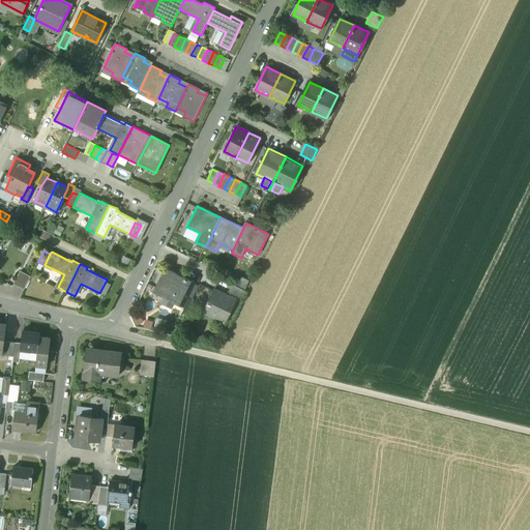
[(194,283),(165,268),(153,292),(182,305),(186,297),(193,283),(194,283)]
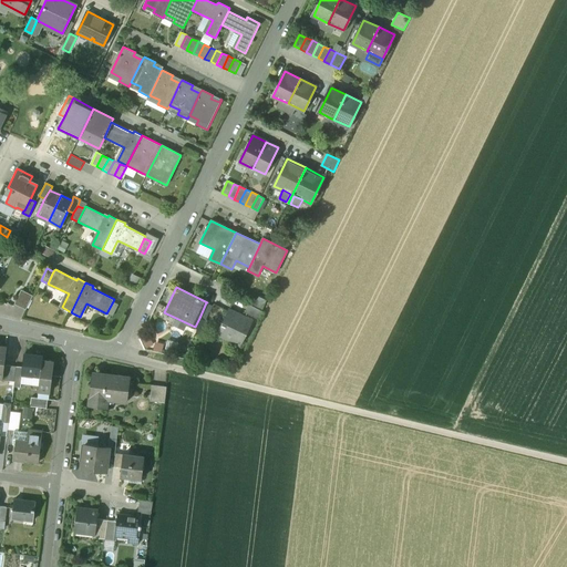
[(32,296),(21,290),(14,303),(26,310),(32,296)]
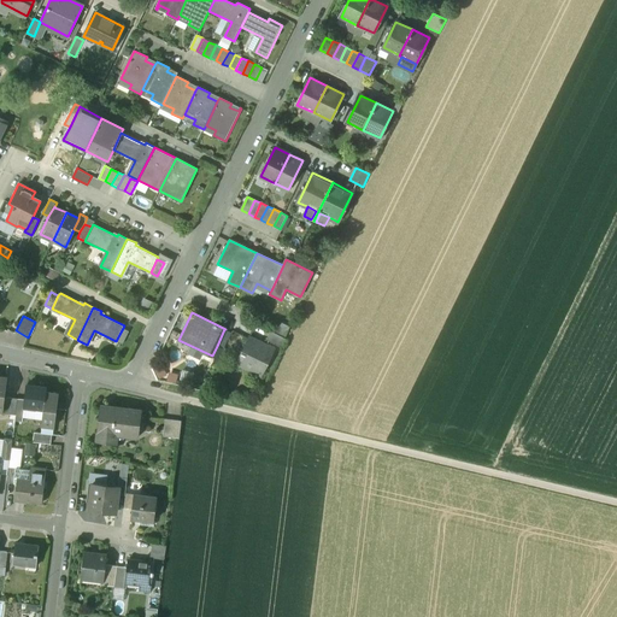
[(277,331),(287,336),(292,327),(281,322),(277,331)]
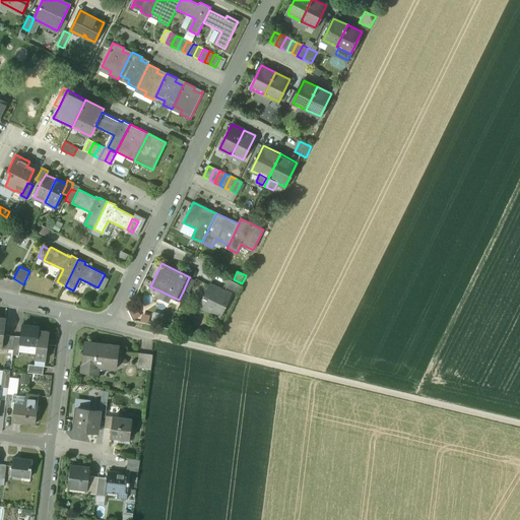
[(109,279),(104,276),(98,287),(104,290),(109,279)]
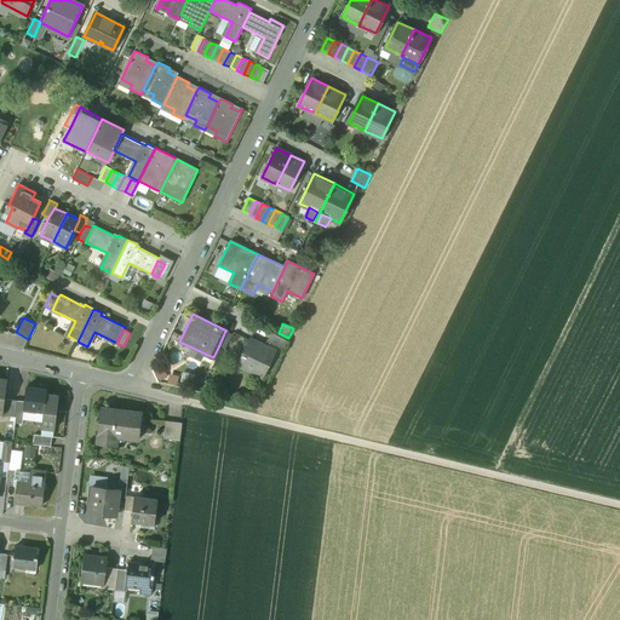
[(225,331),(218,348),(224,350),(233,334),(225,331)]
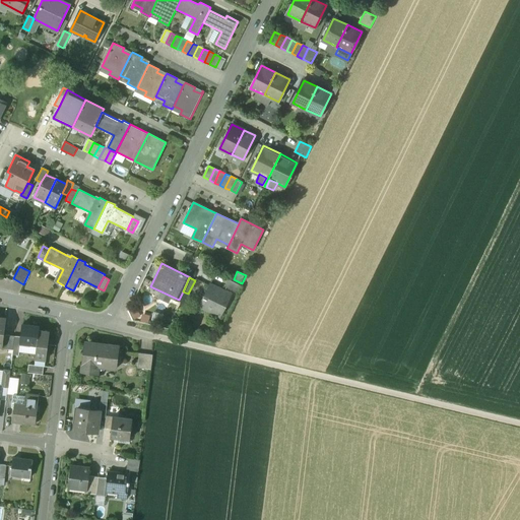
[(242,285),(228,278),(223,285),(239,293),(242,285)]
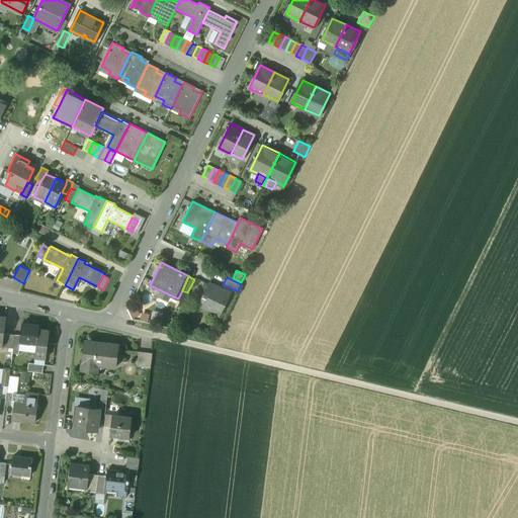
[(230,292),(208,282),(197,305),(210,312),(212,309),(221,313),(230,292)]
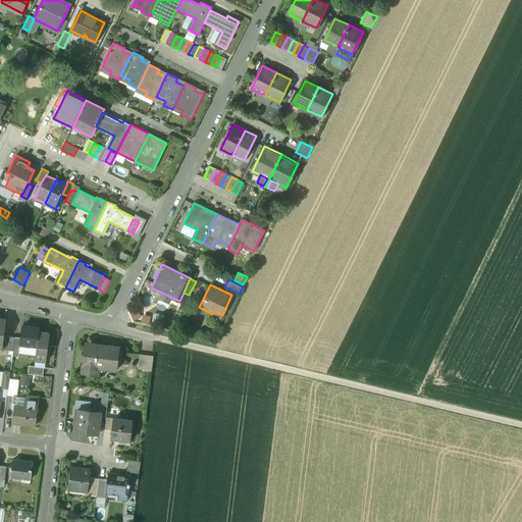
[(133,312),(135,319),(143,317),(141,309),(133,312)]
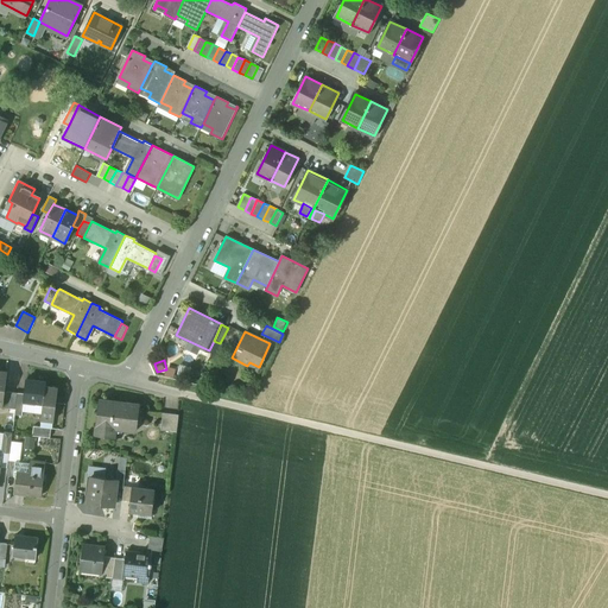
[(46,381),(26,379),(24,394),(23,404),(24,404),(36,405),(36,403),(43,404),(45,386),(46,381)]
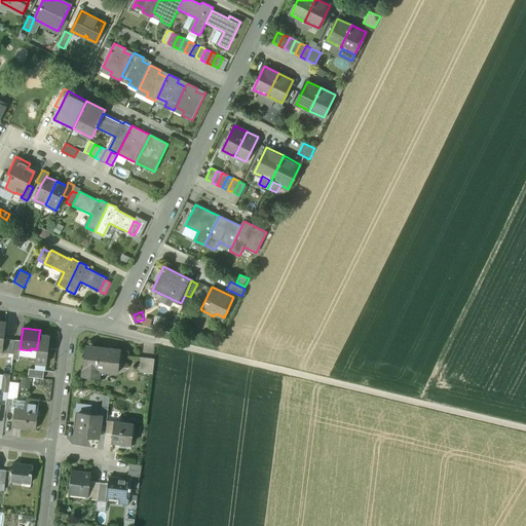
[(50,336),(39,334),(37,349),(35,363),(36,364),(46,365),(50,336)]
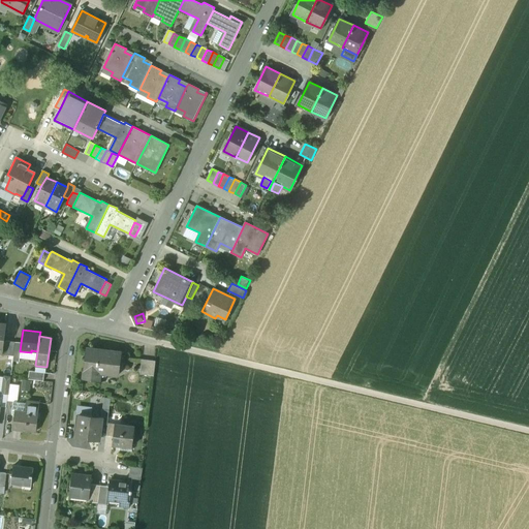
[(14,342),(4,341),(2,352),(2,354),(13,355),(14,342)]
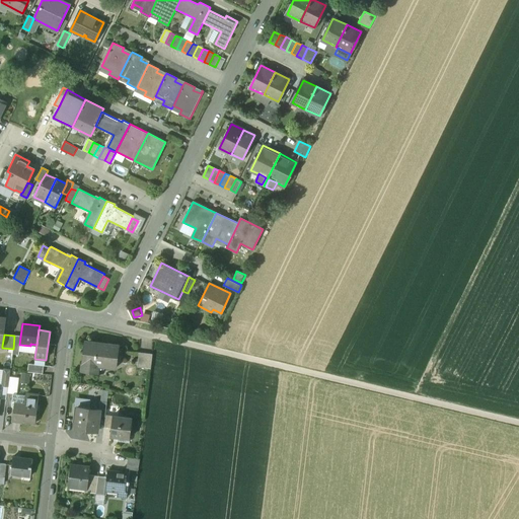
[(117,365),(119,346),(84,341),(80,371),(94,373),(95,363),(117,365)]
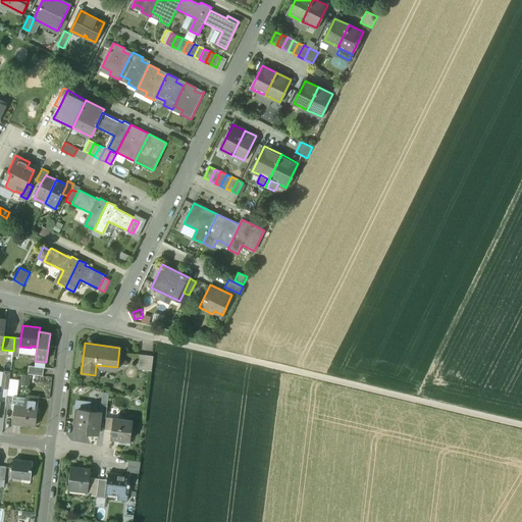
[(153,357),(140,355),(138,369),(152,370),(153,357)]
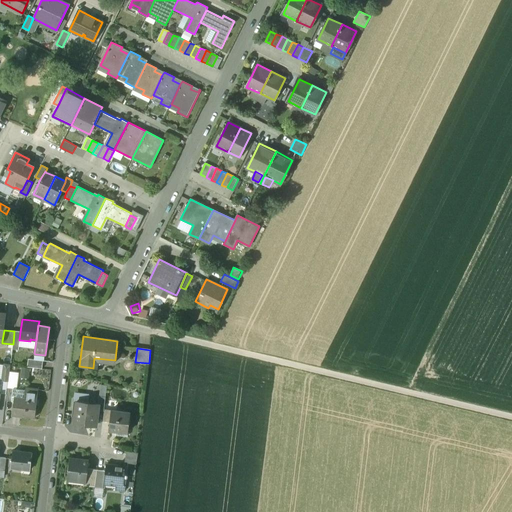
[(34,360),(28,359),(27,367),(42,369),(43,361),(34,360)]
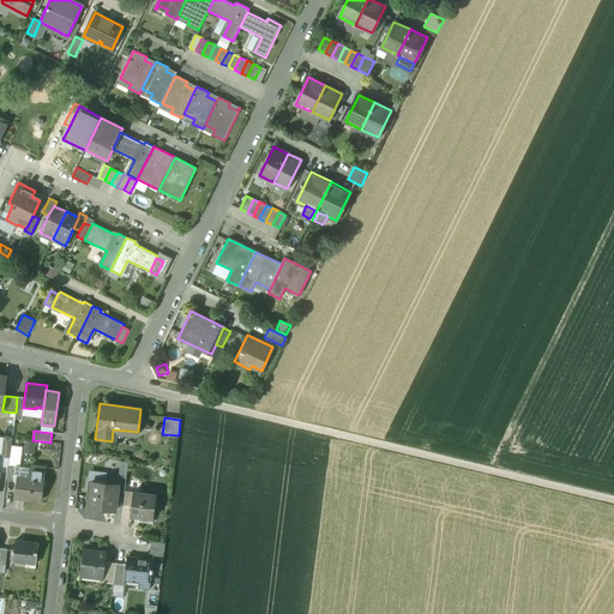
[(12,438),(5,437),(2,457),(10,457),(12,445),(12,438)]
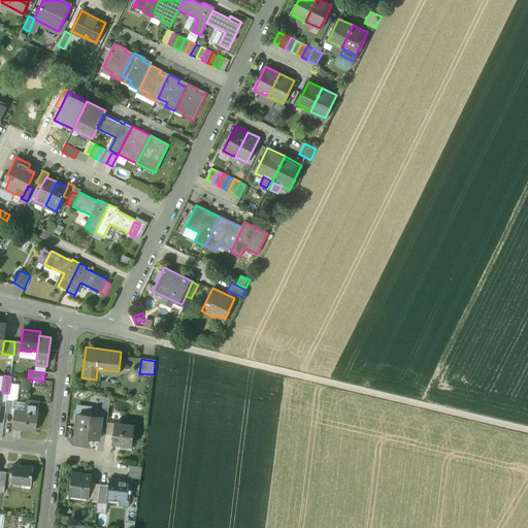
[(20,384),(10,383),(8,393),(8,400),(14,400),(18,401),(20,384)]
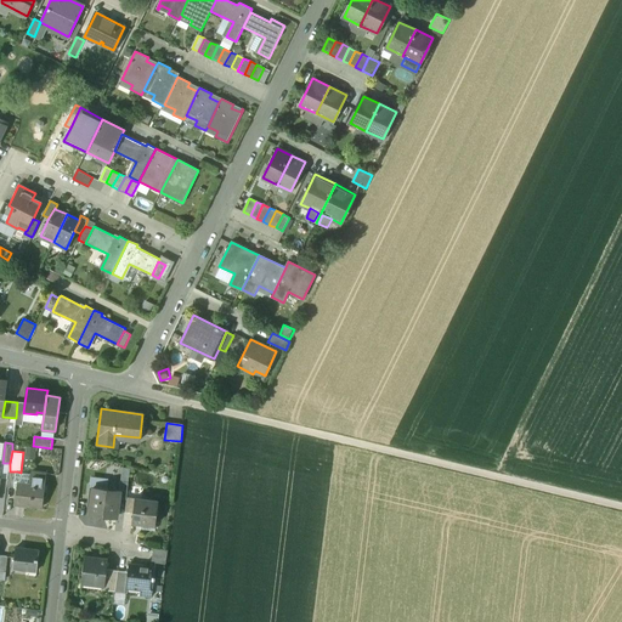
[(21,473),(17,471),(15,487),(17,487),(17,484),(29,485),(30,474),(21,473)]
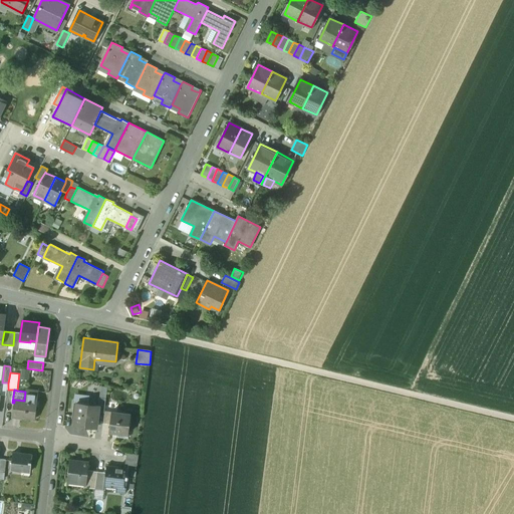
[(38,392),(25,391),(25,392),(24,401),(14,400),(14,403),(12,417),(35,420),(38,392)]
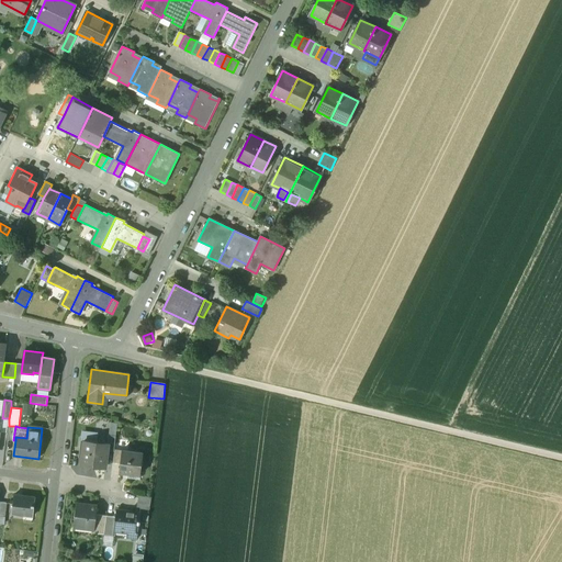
[(108,442),(85,440),(81,465),(105,468),(108,450),(109,442),(108,442)]
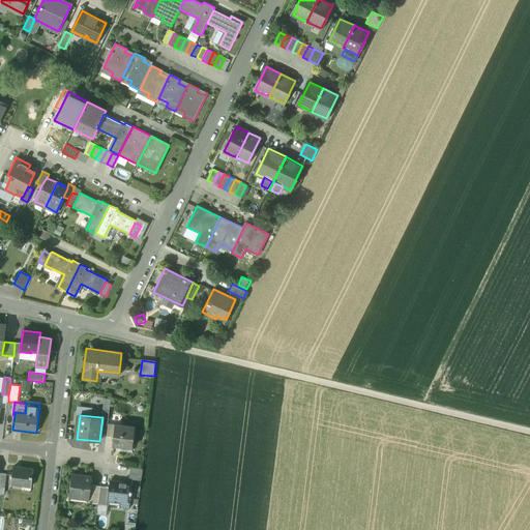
[(115,424),(108,423),(108,425),(106,436),(113,437),(115,424)]
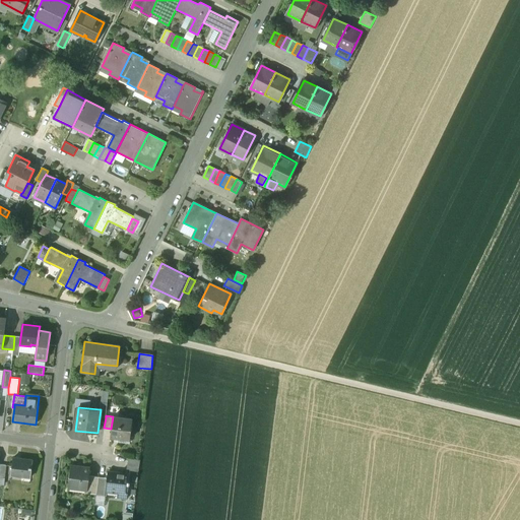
[(132,418),(113,416),(111,429),(110,437),(118,438),(130,440),(132,418)]
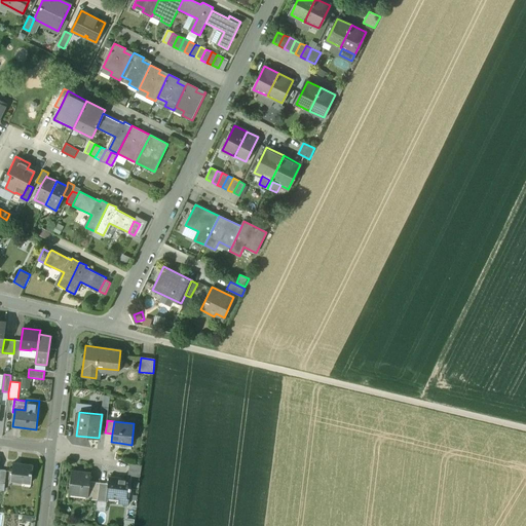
[(33,465),(12,462),(10,481),(31,483),(33,465)]
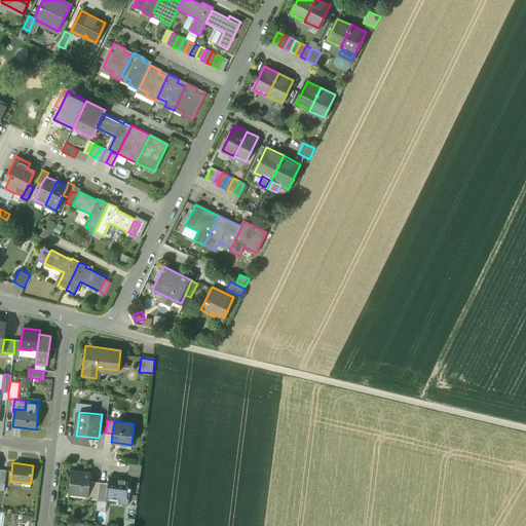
[(142,475),(143,463),(130,462),(129,474),(142,475)]
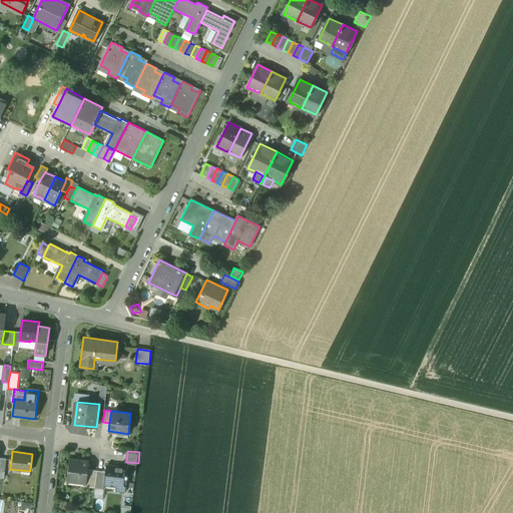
[(81,463),(70,462),(67,480),(85,483),(86,483),(88,470),(88,463),(81,462),(81,463)]
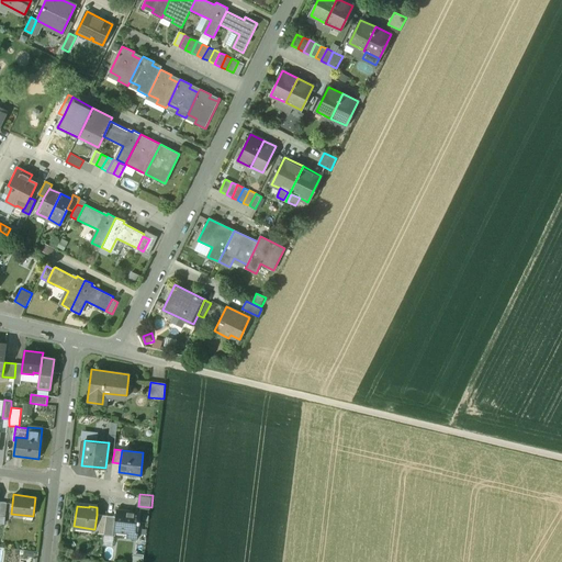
[(139,513),(126,512),(126,514),(116,513),(115,517),(113,536),(126,538),(127,532),(137,534),(139,513)]
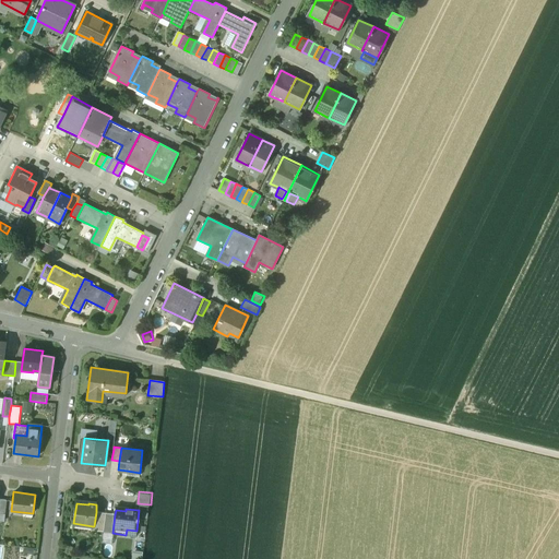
[(105,513),(96,512),(94,526),(93,526),(93,531),(103,532),(105,513)]
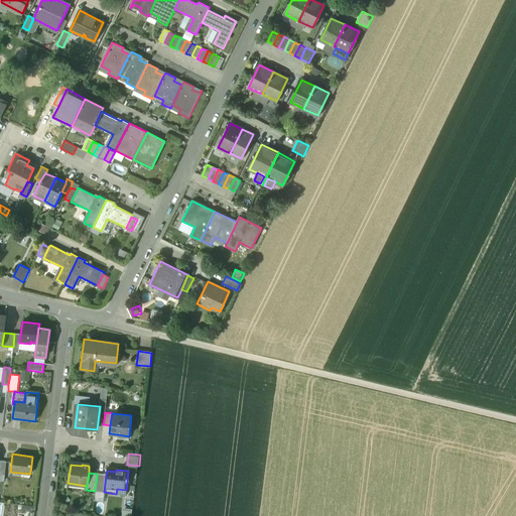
[(106,475),(97,474),(95,491),(104,492),(106,475)]
